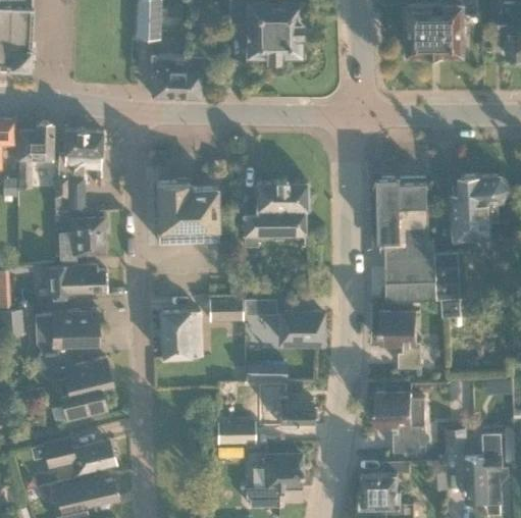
[(0,64),(29,67),(30,47),(30,46),(32,0),(0,0),(0,64)]
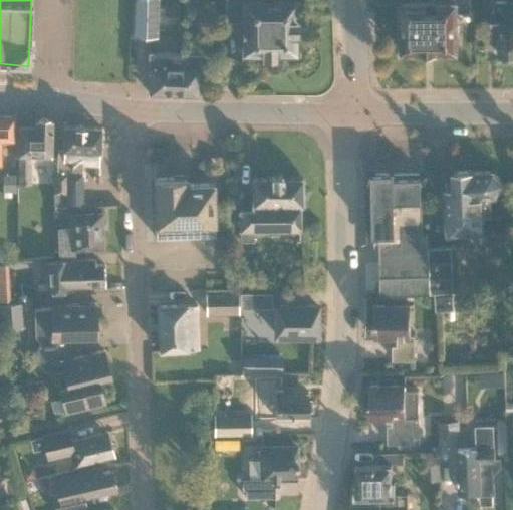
[(158,0),(131,0),(131,38),(157,39),(158,0)]
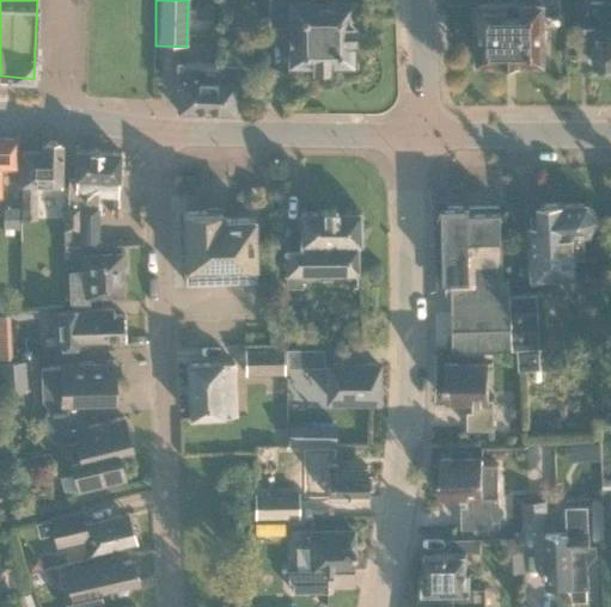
[(352,66),(350,4),(294,4),(294,0),(267,0),(267,29),(288,29),(288,67),(352,66)]
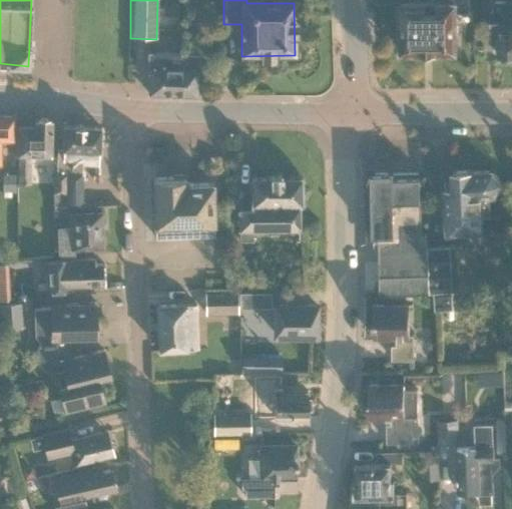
[(443,0),(444,5),(400,5),(400,54),(456,54),(455,14),(469,14),(468,0),(443,0)]
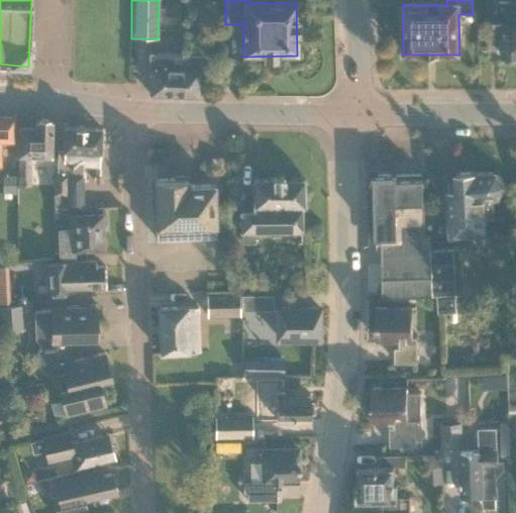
[(515,3),(499,3),(499,12),(496,12),(496,27),(502,27),(502,57),(506,57),(506,63),(515,62),(515,3)]
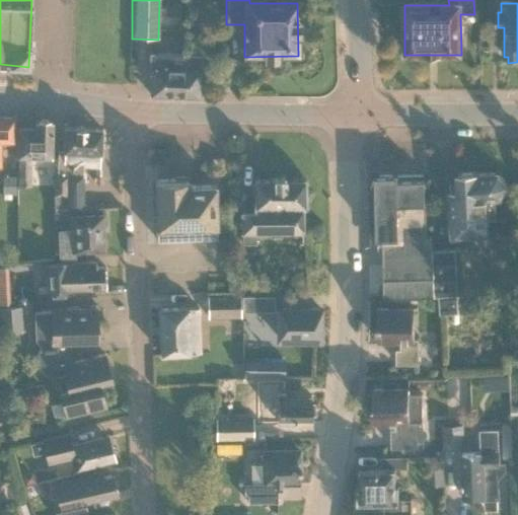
[(199,97),(200,57),(150,56),(150,72),(149,96),(199,97)]
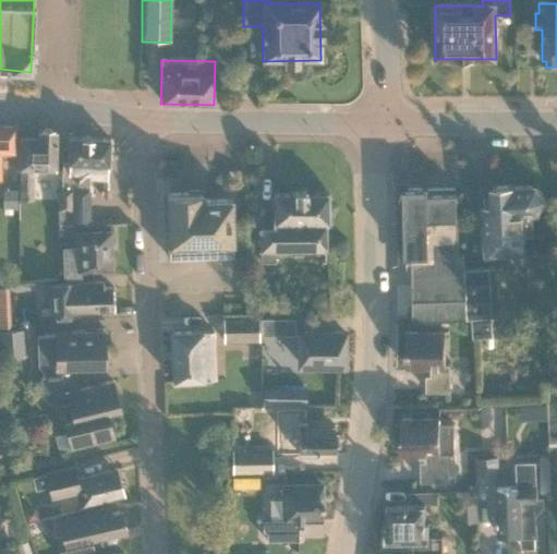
[(15,155),(16,129),(0,129),(0,155),(15,155)]
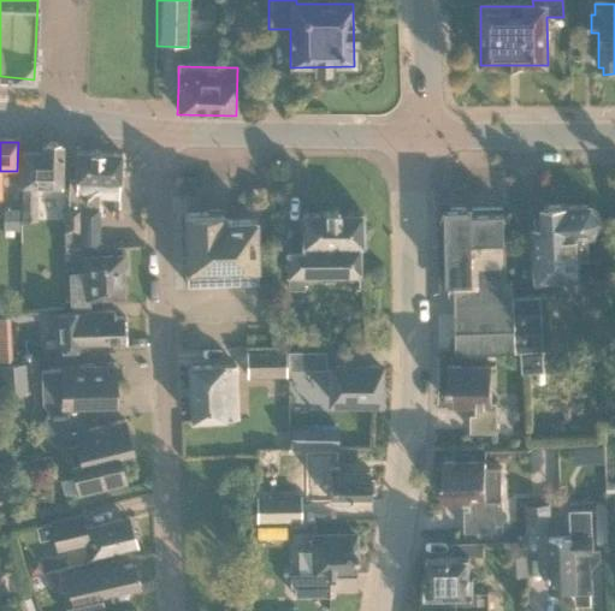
[(22,155),(22,190),(39,190),(61,190),(63,147),(58,148),(54,143),(49,143),(46,147),(42,147),(42,155),(22,155)]
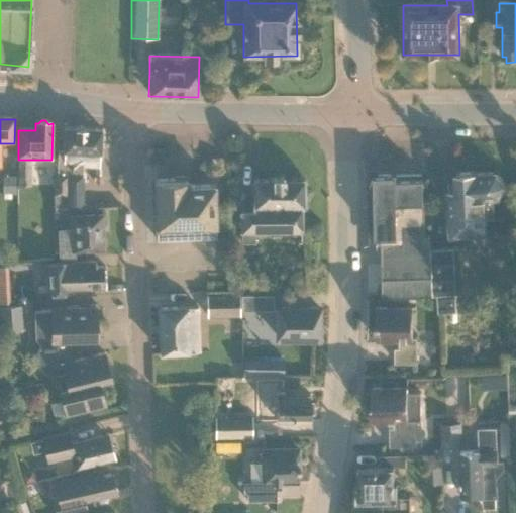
[(100,155),(100,131),(64,129),(63,152),(58,152),(57,177),(53,177),(53,208),(82,208),(83,168),(99,168),(99,155),(100,155)]
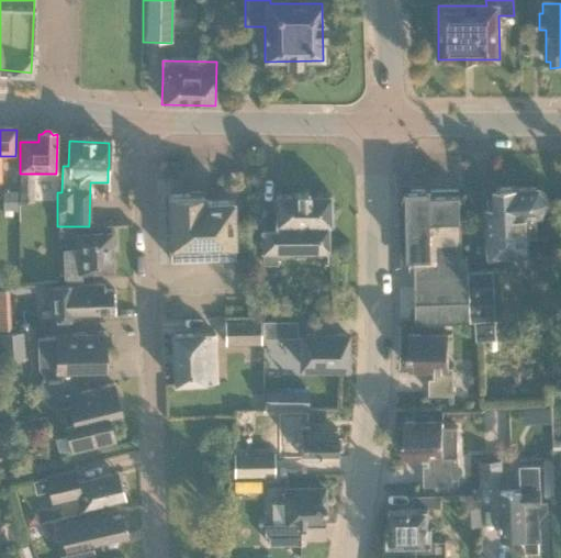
[(20,174),(19,204),(34,204),(35,174),(20,174)]
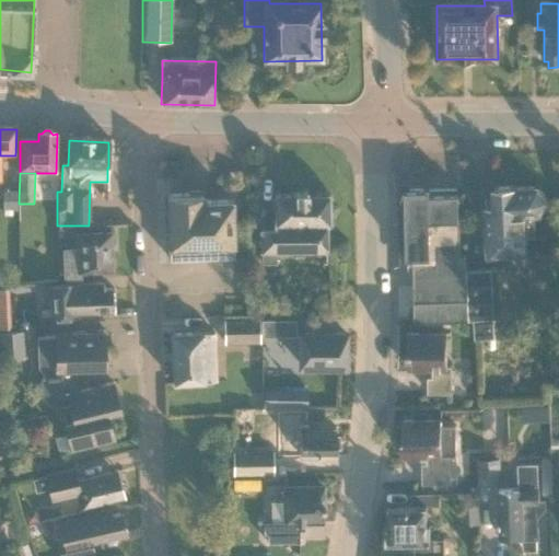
[(543,263),(551,254),(550,247),(543,240),(535,240),(534,217),(539,217),(548,200),(538,190),(514,192),(514,188),(496,190),(497,209),(485,209),(488,258),(525,256),(533,264),(543,263)]
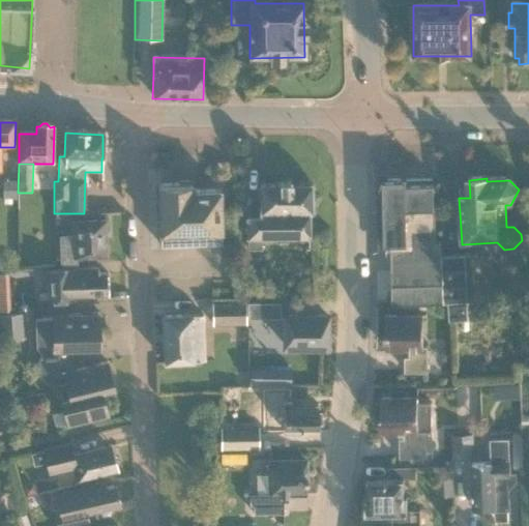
[(2,181),(2,199),(16,199),(16,181),(2,181)]
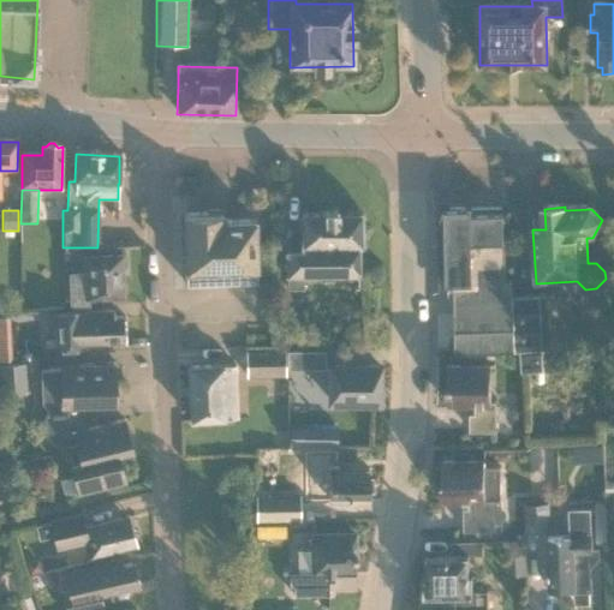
[(513,353),(511,299),(510,283),(506,285),(504,210),(445,211),(447,286),(453,286),(455,357),(513,353)]
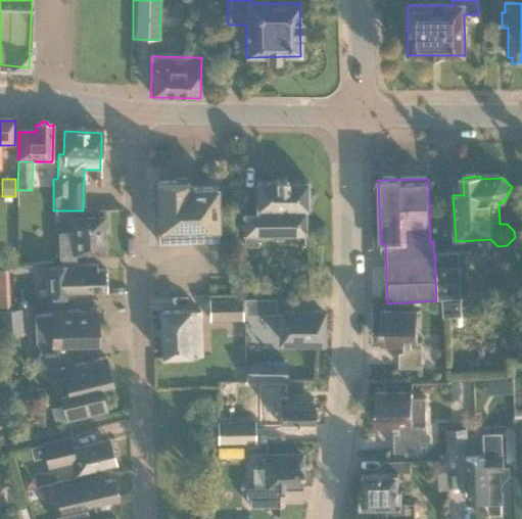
[(190,183),(188,183),(188,181),(182,181),(182,182),(177,182),(177,184),(156,184),(158,244),(219,242),(217,189),(190,190),(190,183)]
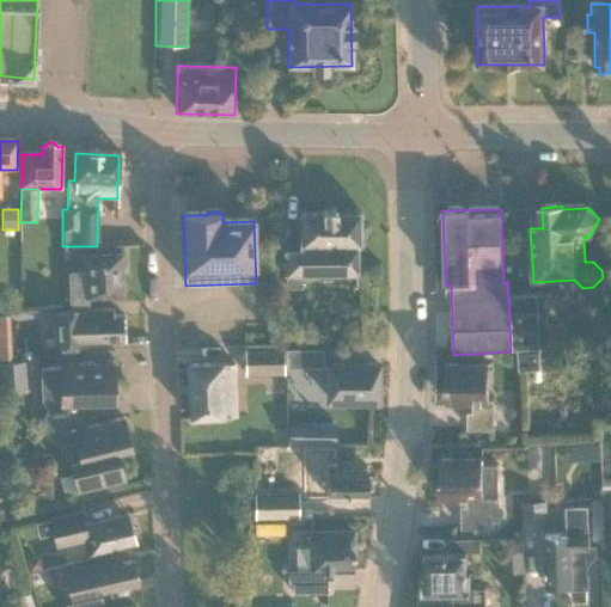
[(285,279),(286,279),(286,289),(301,289),(301,279),(356,276),(355,245),(360,245),(361,215),(300,216),(300,252),(285,253),(285,279)]
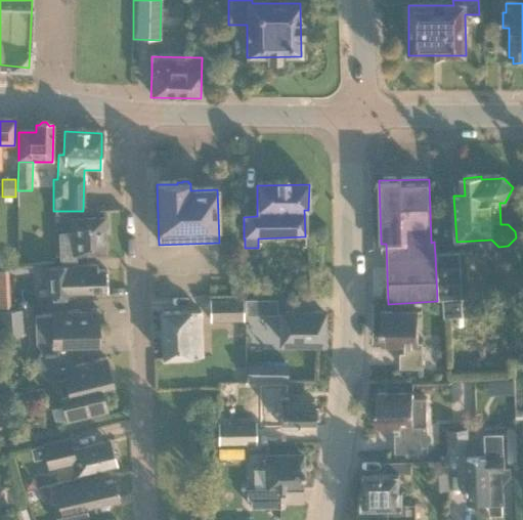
[(72,220),(73,233),(57,233),(58,263),(77,262),(76,257),(104,256),(102,218),(72,220)]
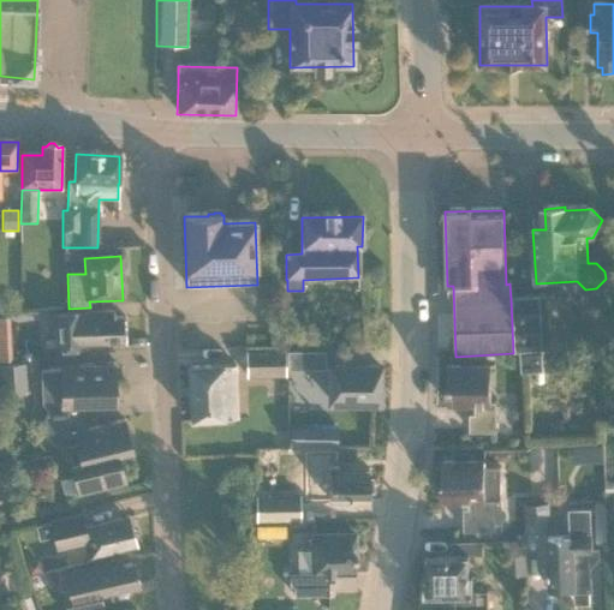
[(538,299),(511,299),(513,353),(520,353),(522,374),(543,372),(542,351),(552,351),(548,295),(538,297),(538,299)]
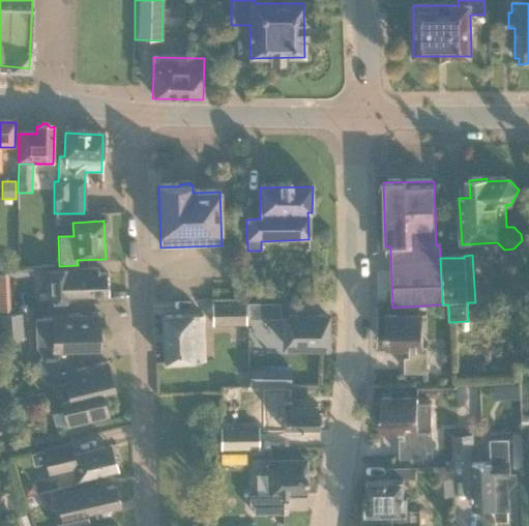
[(97,270),(67,271),(47,272),(49,303),(69,302),(69,297),(108,296),(107,276),(98,276),(97,270)]
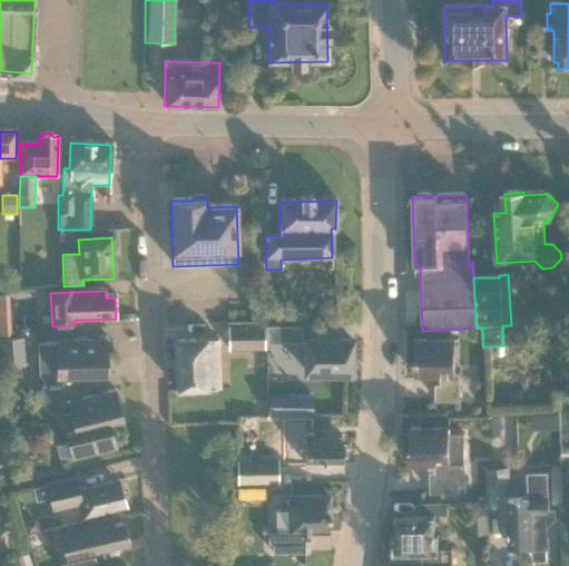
[(8,295),(0,295),(0,313),(9,313),(8,295)]
